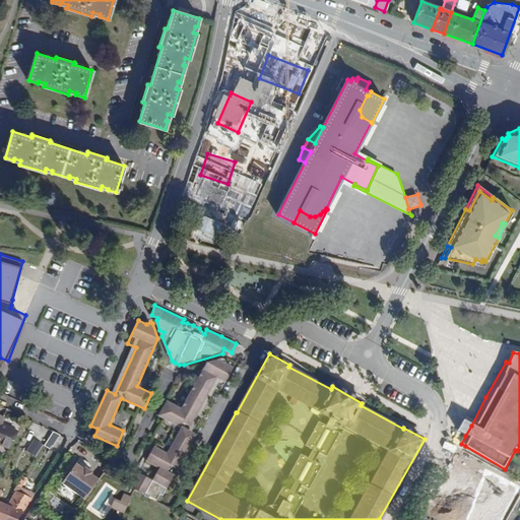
[(212,387),(221,391),(234,369),(226,365),(225,361),(223,360),(220,359),(206,363),(181,409),(167,401),(159,415),(181,428),(168,454),(153,447),(146,461),(159,468),(152,480),(139,473),(131,488),(156,501),(160,495),(163,496),(174,475),(168,472),(171,465),(178,469),(196,435),(188,431),(212,387)]
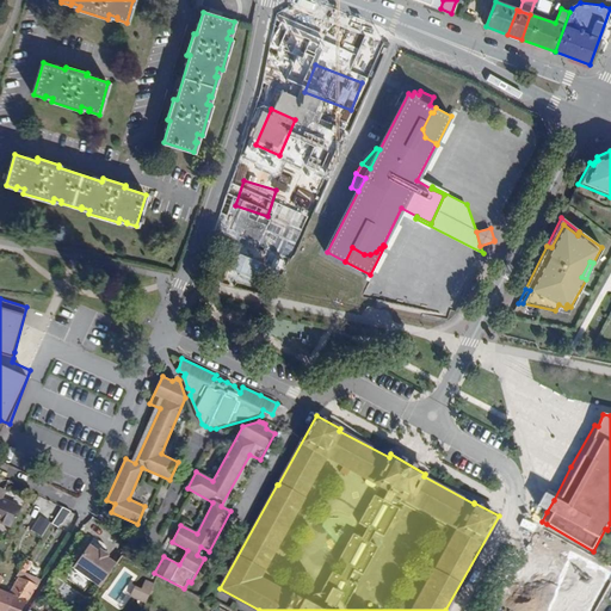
[(0,523),(12,528),(20,506),(2,499),(6,491),(0,488),(0,523)]
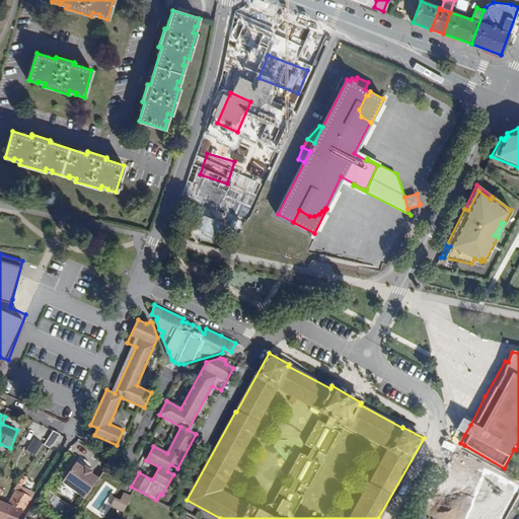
[(462,421),(457,431),(464,435),(470,425),(462,421)]
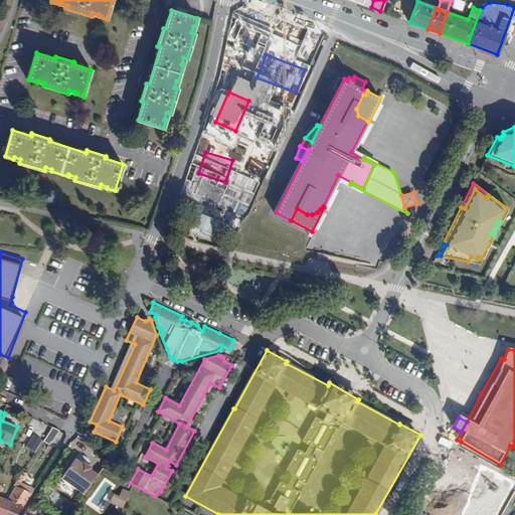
[(50,443),(54,441),(60,431),(52,427),(44,441),(49,445),(50,443)]
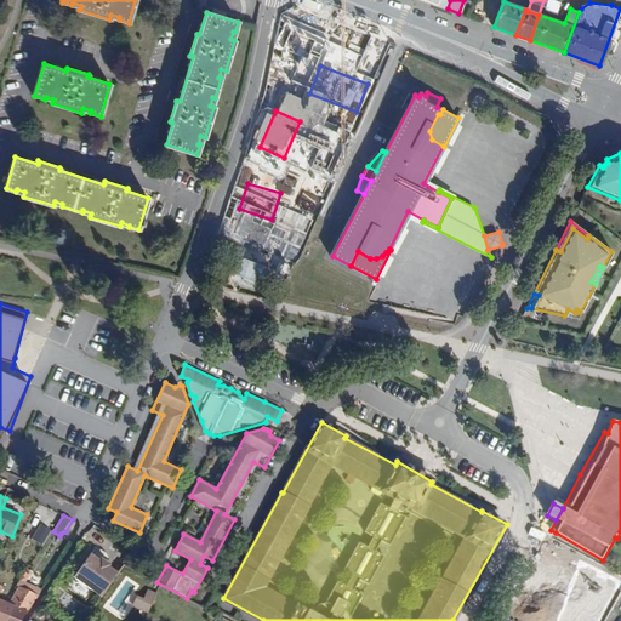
[(52,533),(40,524),(32,537),(44,546),(52,533)]
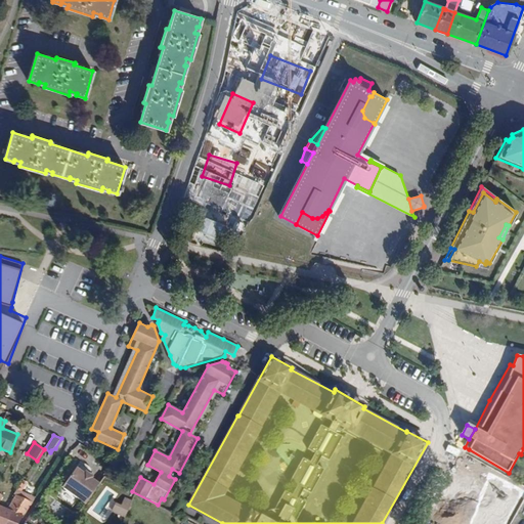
[(85,504),(99,484),(91,479),(92,477),(85,472),(84,473),(76,468),(62,487),(85,504)]
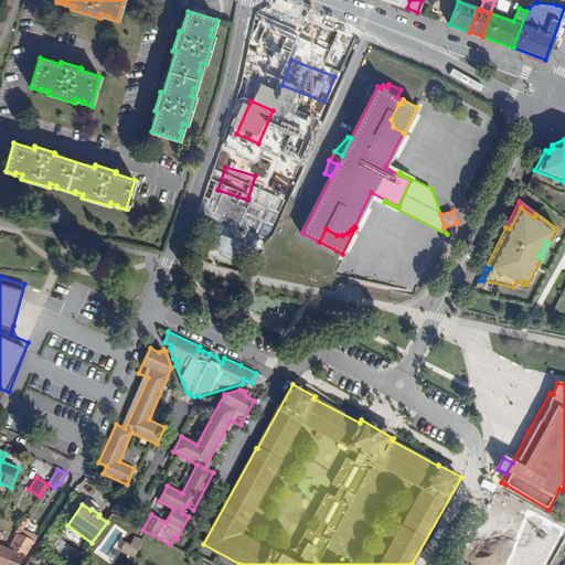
[(18,533),(34,541),(39,535),(19,528),(16,533),(18,533)]
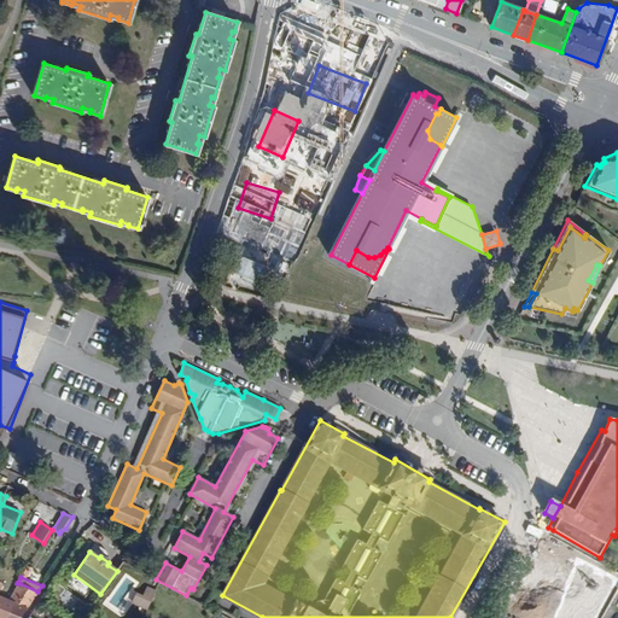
[(0,617),(4,617),(15,602),(11,601),(0,595),(0,590),(4,584),(0,582),(0,617)]
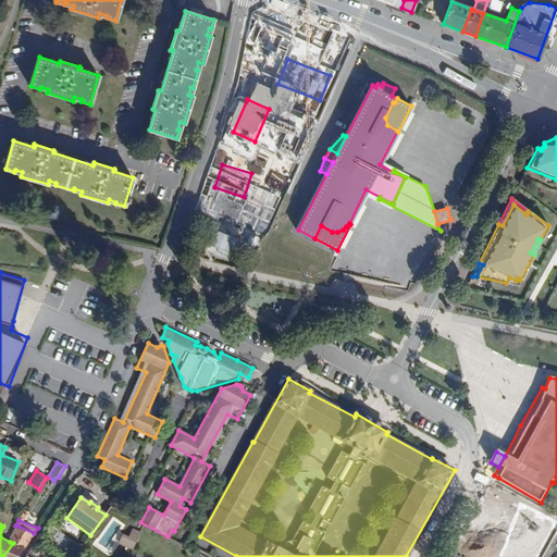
[(19,556),(34,533),(17,525),(16,528),(10,542),(13,543),(3,556),(19,556)]
